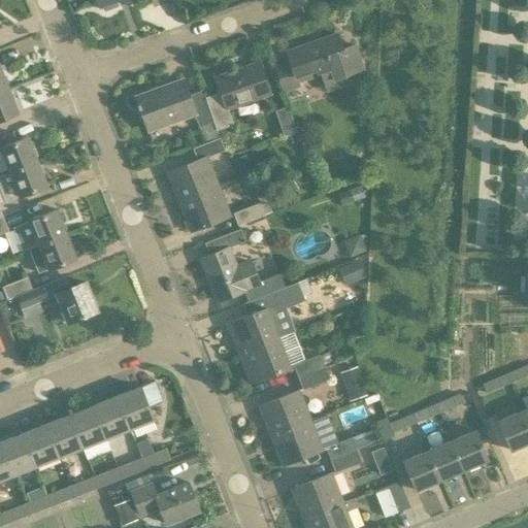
[(95,0),(98,7),(101,6),(103,10),(104,11),(118,7),(118,5),(117,0),(125,0),(126,1),(129,0),(95,0)]
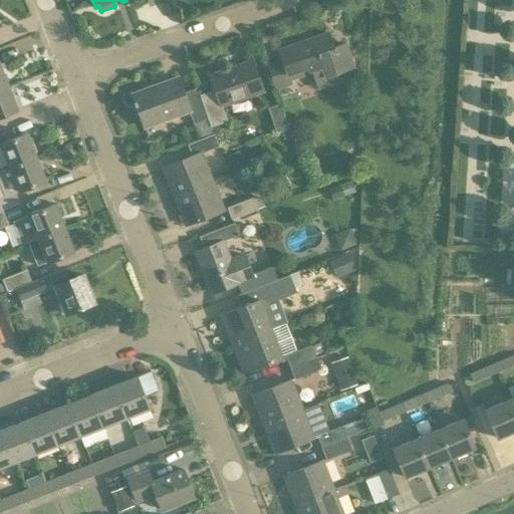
[(277,49),(280,58),(265,63),(274,91),(292,84),(290,80),(312,72),(317,88),(338,81),(335,72),(352,66),(344,43),(333,47),(327,32),(277,49)]
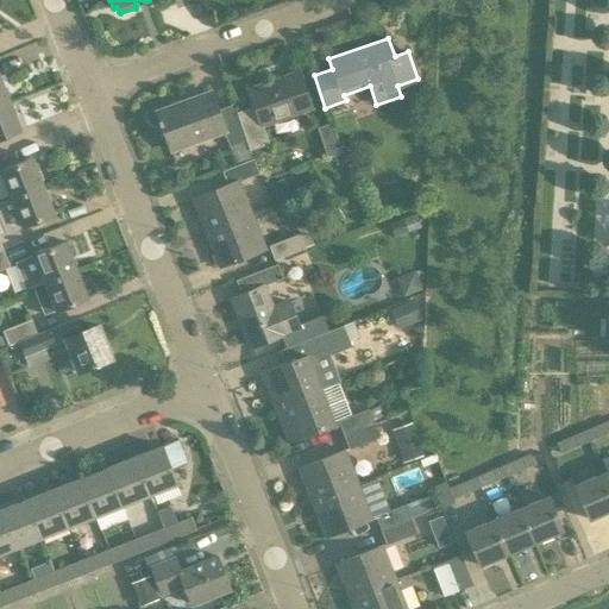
[(246,140),(250,150),(268,143),(262,125),(309,108),(296,70),(246,88),(252,106),(237,112),(246,140)]
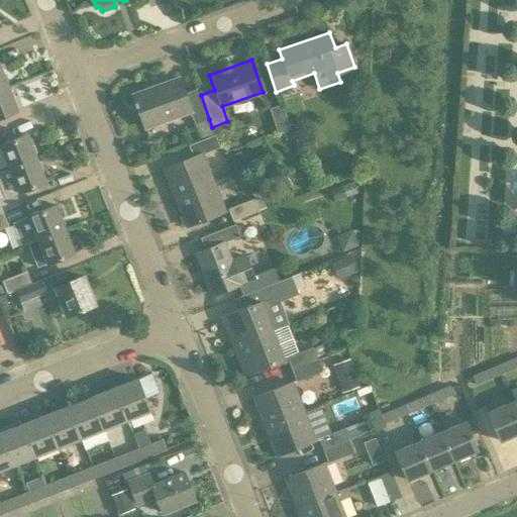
[(194,124),(195,124),(209,119),(201,95),(200,96),(197,88),(185,93),(179,77),(131,94),(143,127),(189,110),(194,124)]
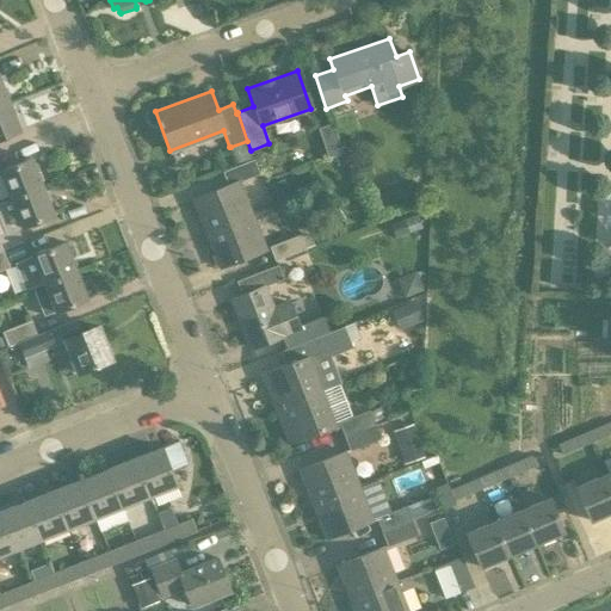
[(0,137),(19,130),(8,102),(0,104),(0,137)]
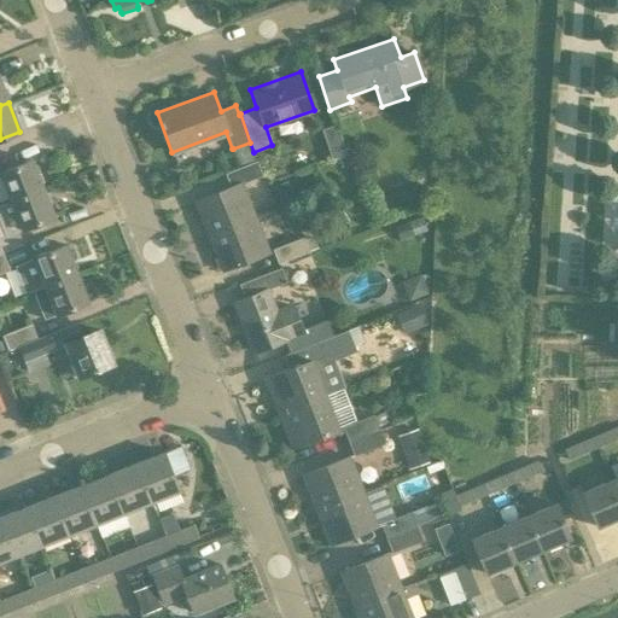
[(321,129),(331,158),(345,155),(336,124),(321,129)]
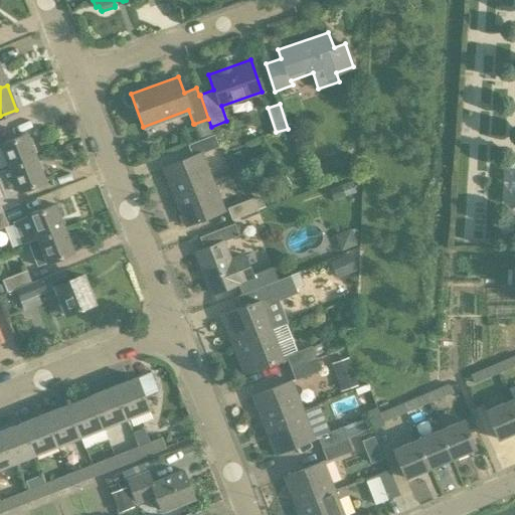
[(208,119),(194,124),(200,139),(213,134),(210,127),(211,127),(208,119)]
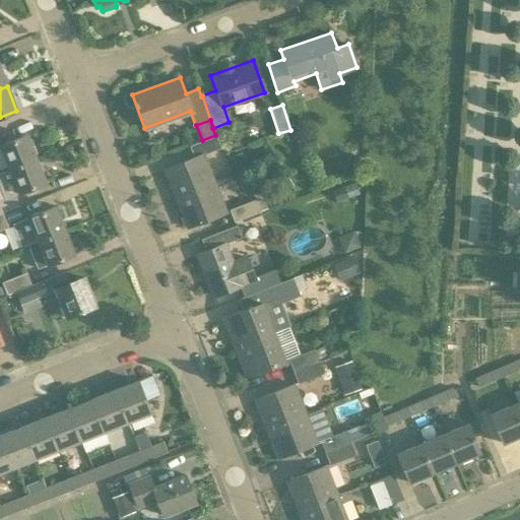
[(25,135),(1,144),(0,144),(0,147),(8,169),(35,158),(25,135)]
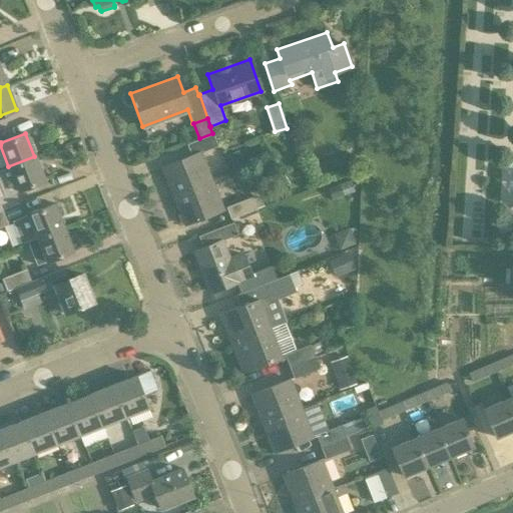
[(161,166),(173,195),(211,180),(200,153),(217,146),(212,133),(199,138),(186,144),(190,155),(161,166)]
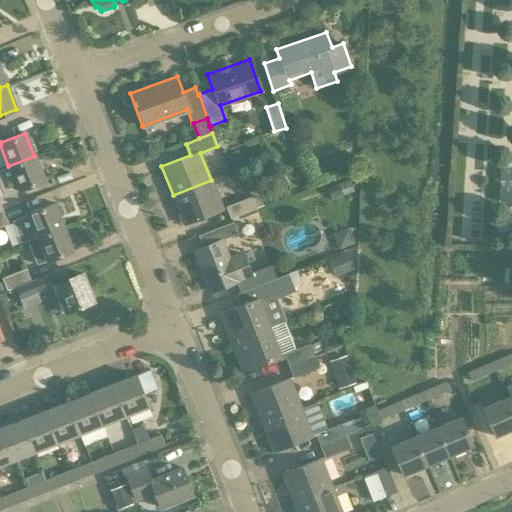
[(238,152),(224,158),(229,169),(243,163),(238,152)]
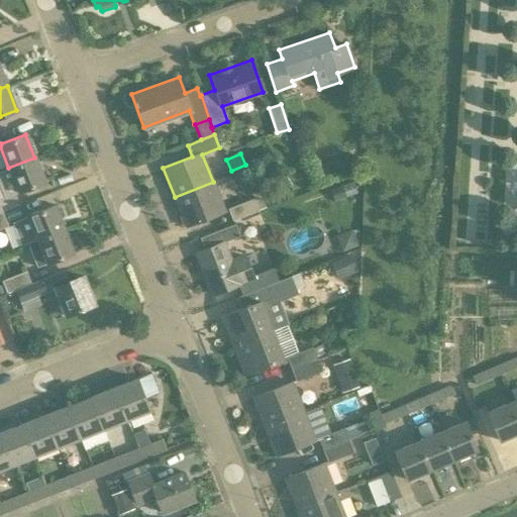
[(0,212),(2,212),(19,205),(14,194),(18,193),(17,192),(44,181),(34,158),(8,168),(0,170),(0,188),(3,197),(0,198),(0,212)]
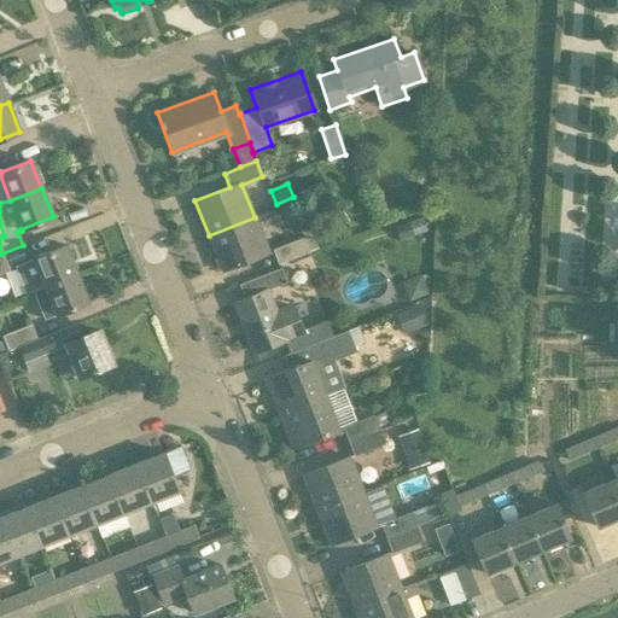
[(314,207),(326,202),(321,191),(310,196),(314,207)]
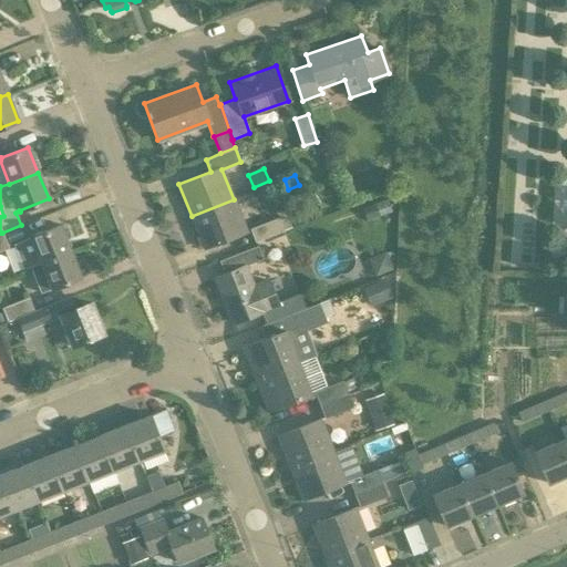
[(234,199),(192,216),(204,248),(247,232),(234,199)]
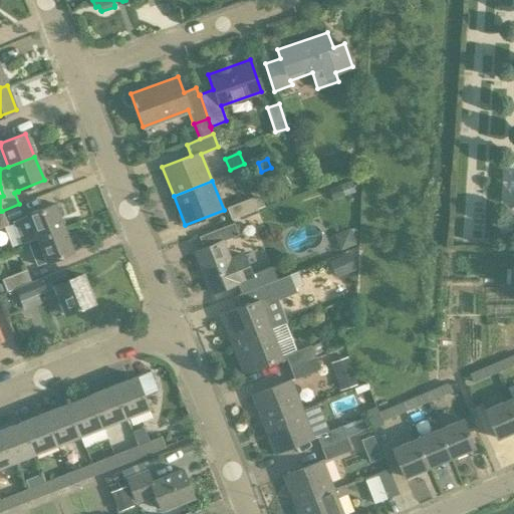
[(332,200),(343,196),(339,184),(328,188),(332,200)]
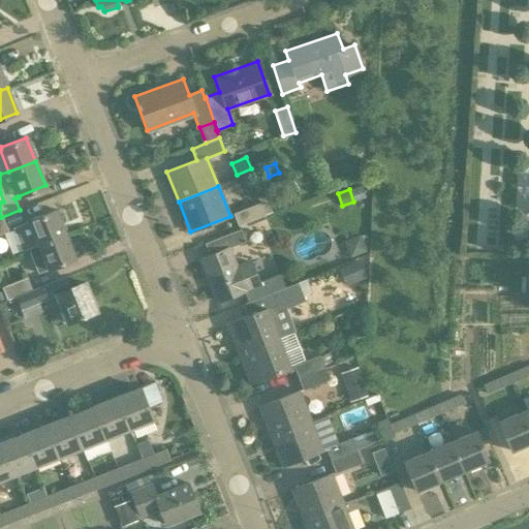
[(238,226),(265,215),(260,206),(259,203),(232,214),(238,226)]
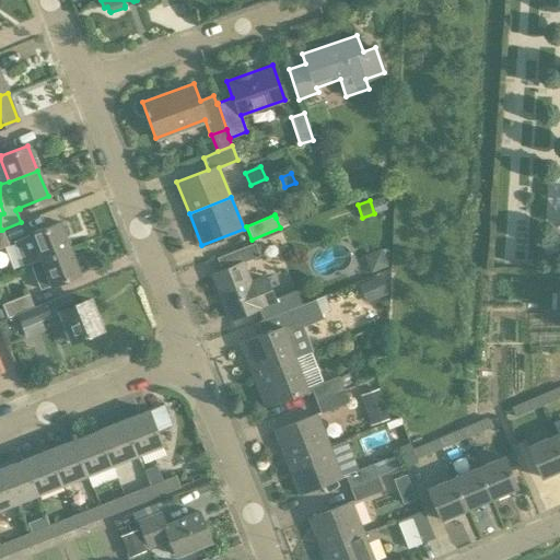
[(283,214),(276,218),(280,228),(280,229),(288,225),(283,214)]
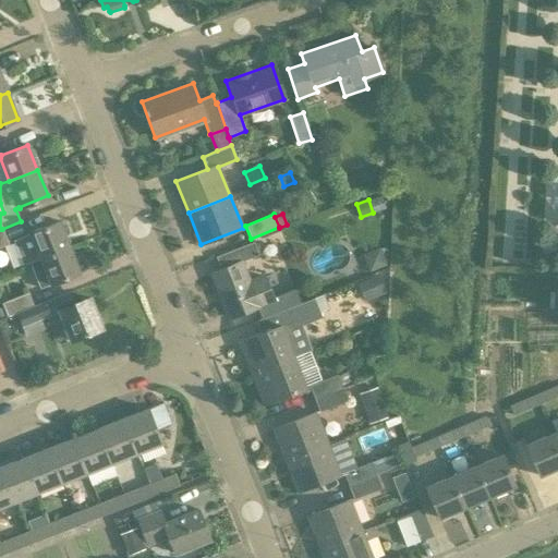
[(59,223),(58,222),(13,240),(23,264),(68,246),(63,237),(68,234),(70,231),(67,223),(63,222),(59,223)]
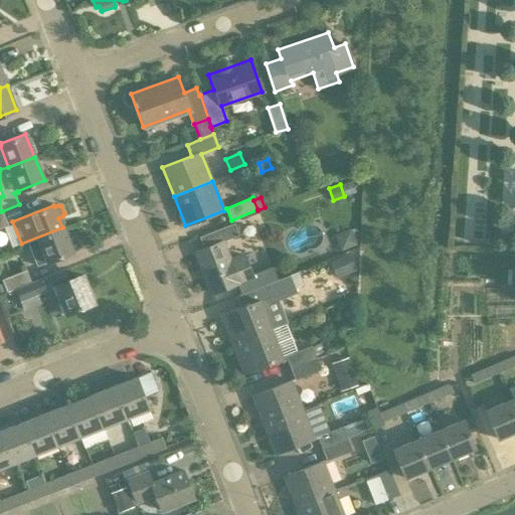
[(229,260),(222,241),(238,234),(233,223),(198,237),(203,248),(195,251),(211,294),(239,284),(238,282),(253,276),(245,253),(229,260)]
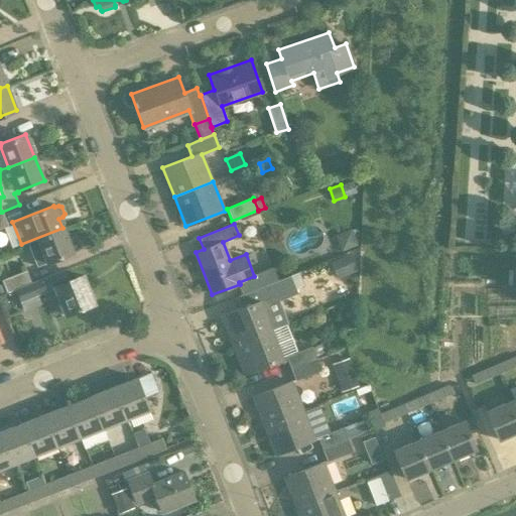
[(72,252),(62,228),(21,244),(21,245),(26,243),(36,266),(45,263),(45,262),(72,252)]
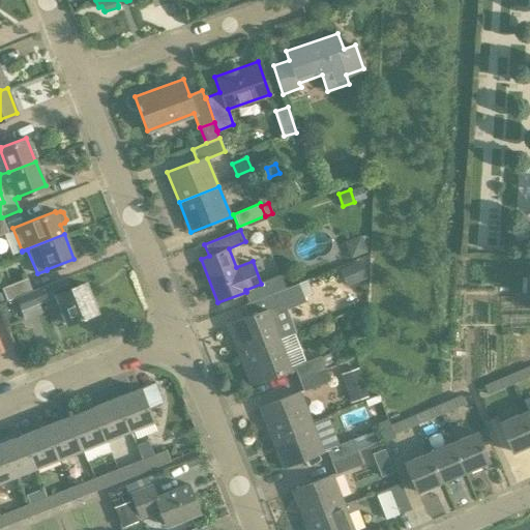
[(352,255),(367,249),(363,237),(349,242),(352,255)]
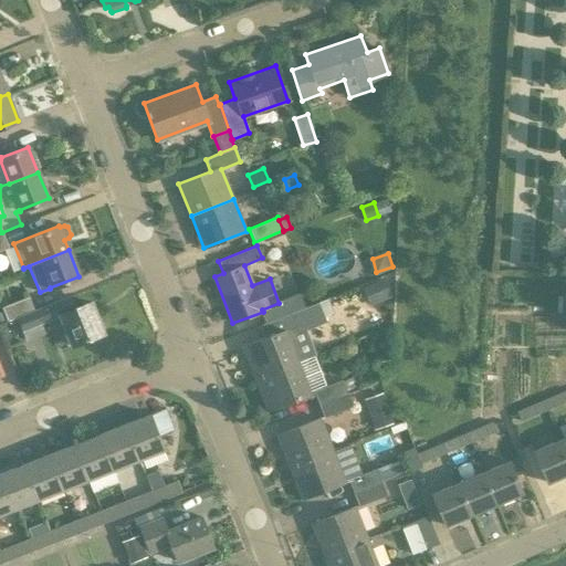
[(370,289),(376,305),(390,300),(385,283),(370,289)]
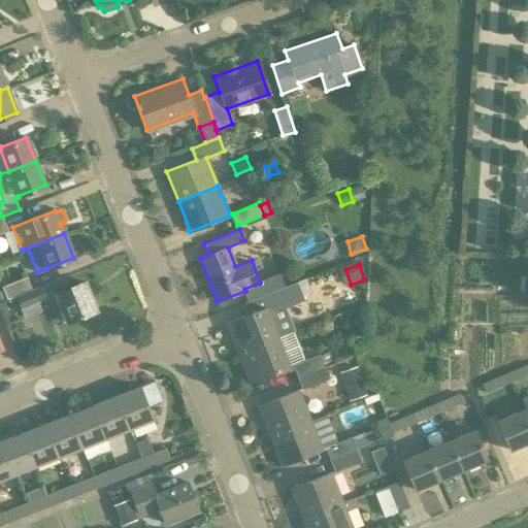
[(65,275),(31,289),(14,296),(24,319),(41,311),(38,302),(56,295),(67,322),(96,310),(84,282),(69,288),(65,275)]
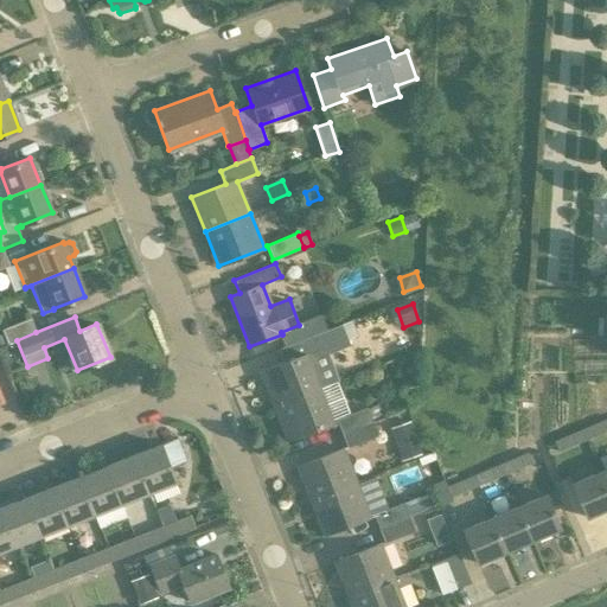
[(17,340),(36,332),(30,318),(1,330),(4,333),(7,344),(17,340)]
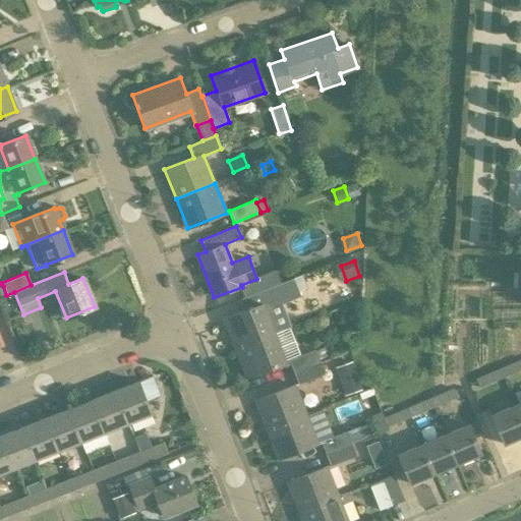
[(261,291),(265,301),(266,303),(273,300),(275,305),(280,303),(300,296),(298,291),(305,289),(300,276),(293,278),(287,280),(264,289),(261,291)]
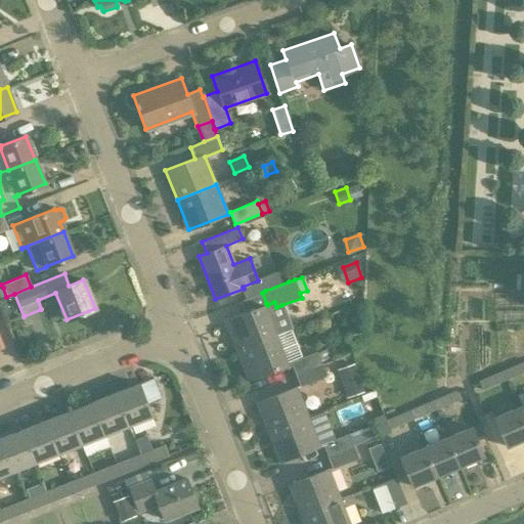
[(291,328),(281,305),(276,307),(274,302),(267,305),(266,303),(224,320),(235,350),(275,334),(291,328)]
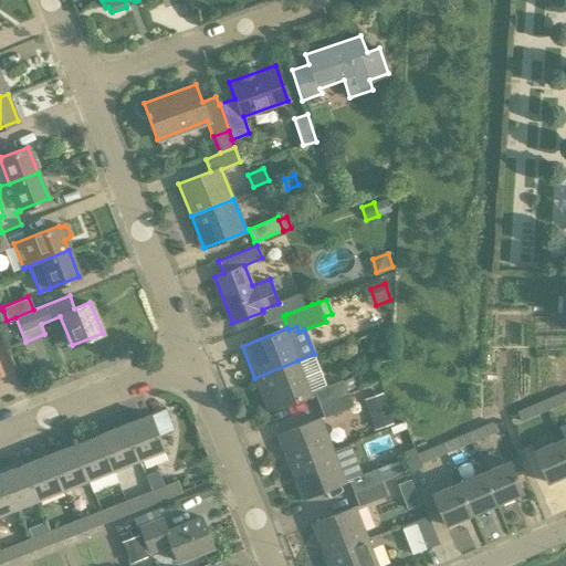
[(310,392),(297,360),(254,378),(268,409),(310,392)]
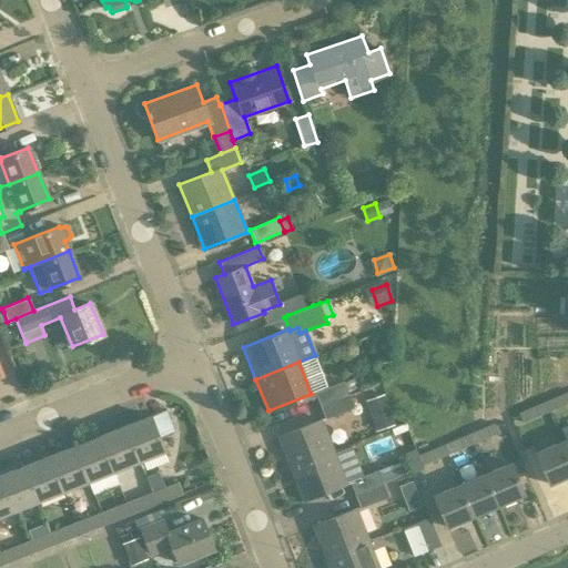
[(354,378),(343,383),(347,392),(358,387),(354,378)]
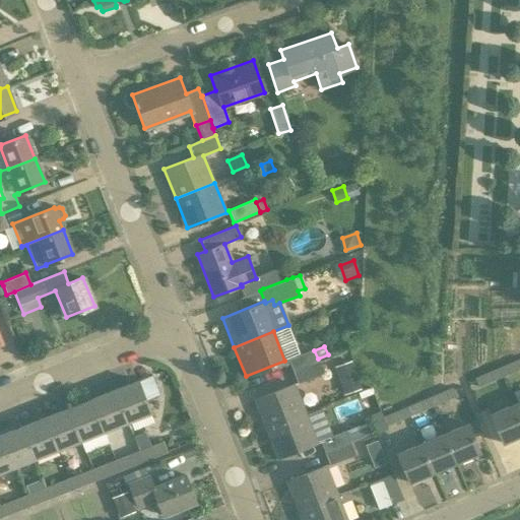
[(319,362),(318,359),(314,350),(314,349),(287,360),(293,372),(319,362)]
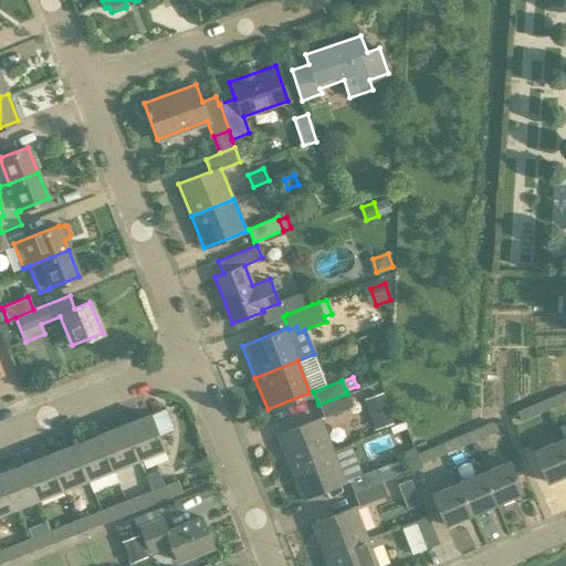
[(565,389),(543,400),(547,409),(565,401),(565,389)]
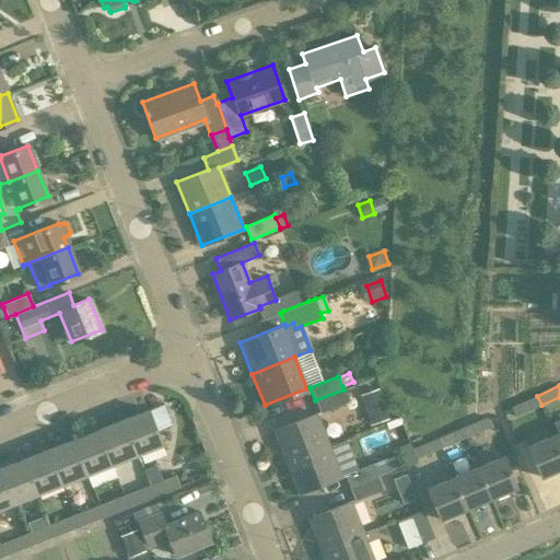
[(343,389),(315,400),(319,413),(348,403),(343,389)]
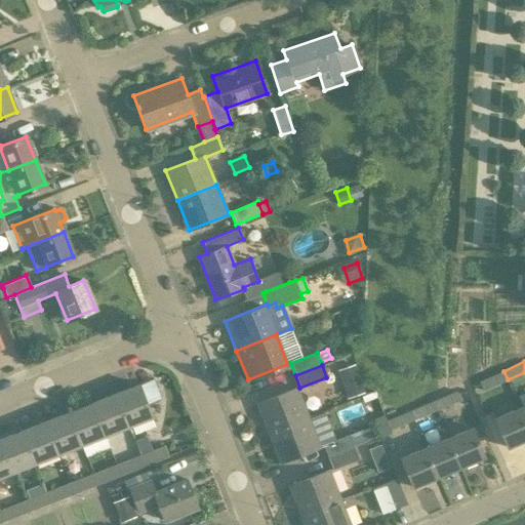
[(342,382),(358,377),(354,365),(338,371),(342,382)]
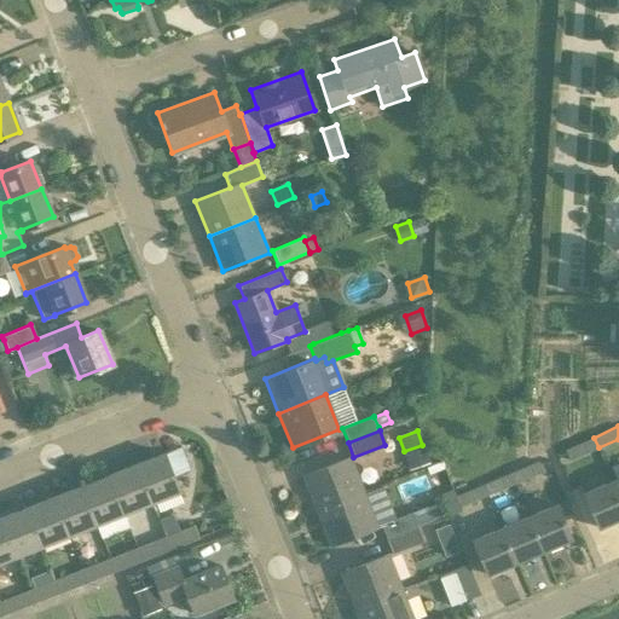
[(568,461),(599,447),(594,438),(563,450),(568,461)]
